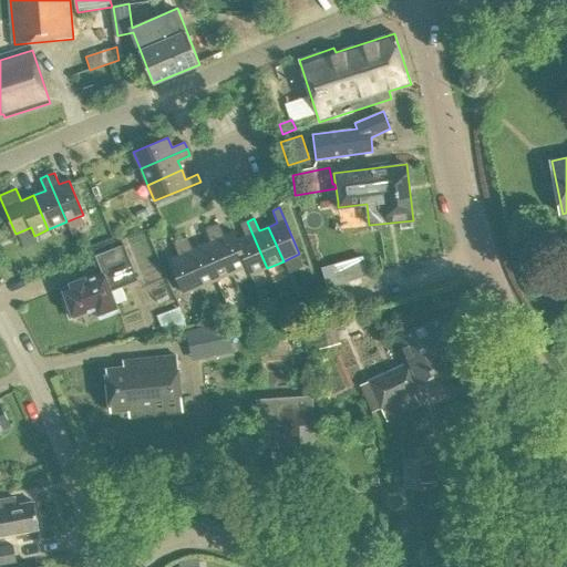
[(250,275),(267,268),(247,222),(240,225),(246,236),(237,240),(236,240),(247,267),(250,275)]
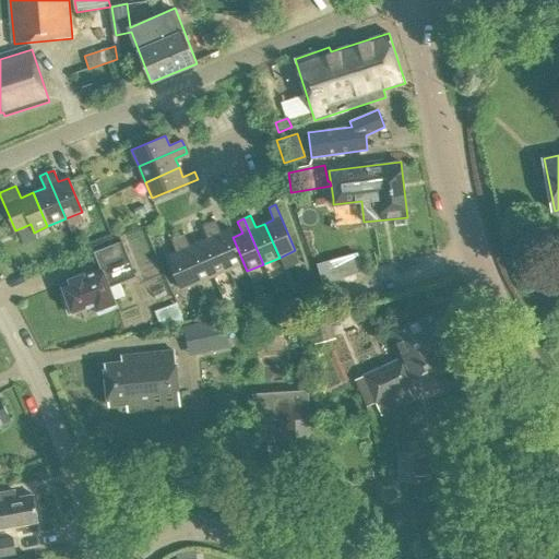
[(216,221),(210,224),(228,270),(244,263),(233,237),(234,237),(230,228),(221,233),(216,221)]
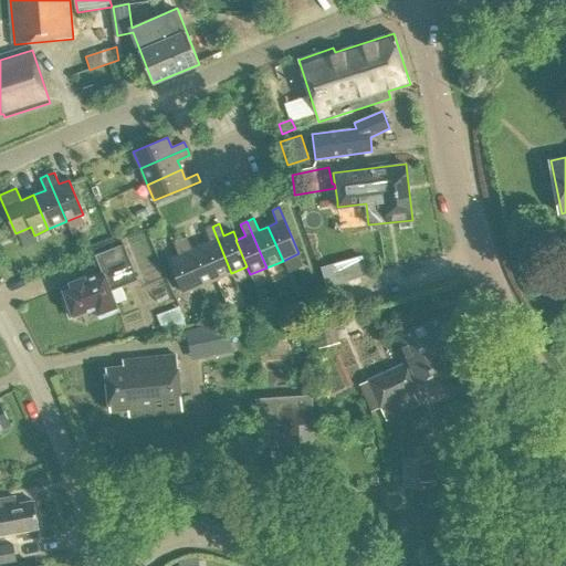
[(161,224),(149,230),(152,236),(153,240),(166,234),(164,230),(161,224)]
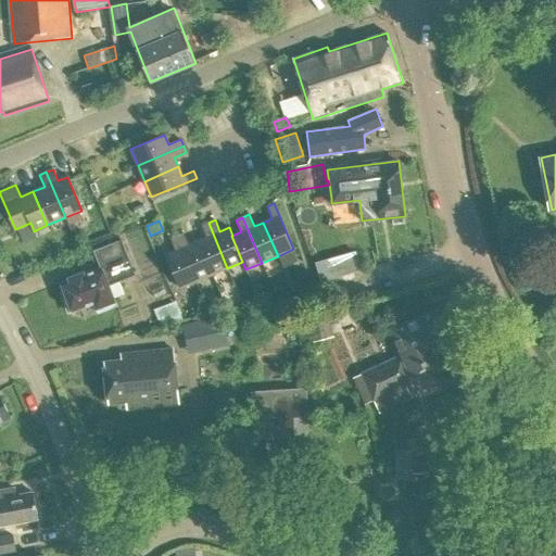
[(206,237),(197,241),(212,275),(227,268),(209,223),(201,226),(206,237)]
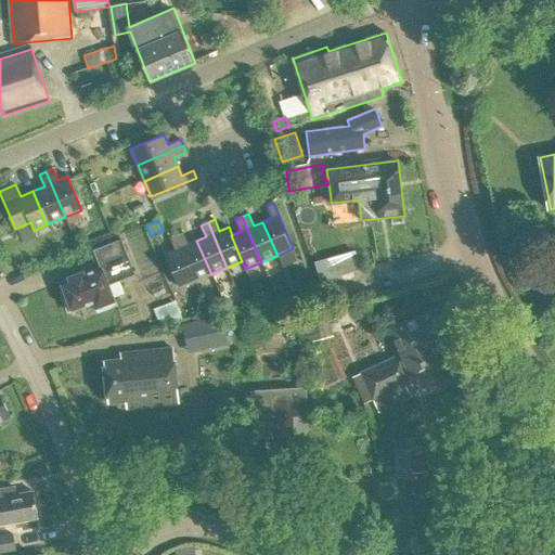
[(183,233),(177,235),(196,281),(211,274),(196,241),(189,244),(183,233)]
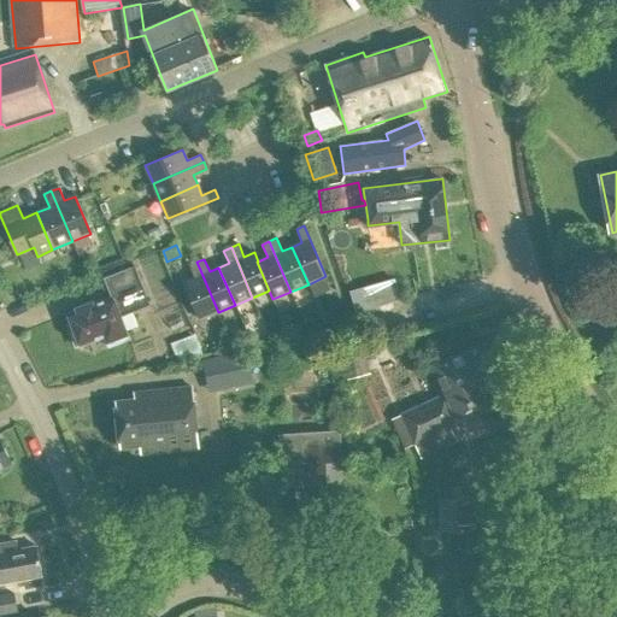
[(218,312),(197,262),(189,265),(194,278),(184,282),(200,319),(218,312)]
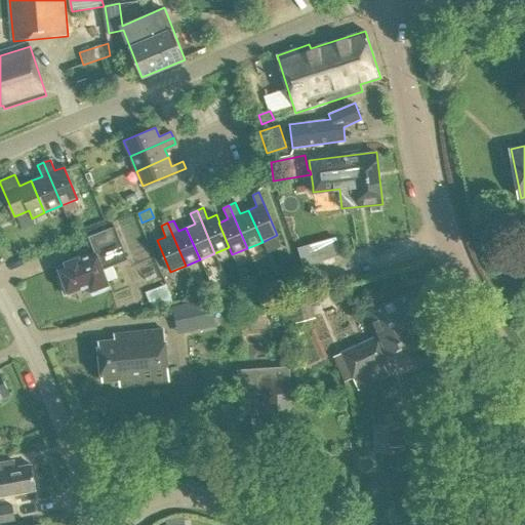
[(127,259),(115,227),(88,237),(94,252),(79,258),(78,257),(65,263),(66,266),(57,269),(63,281),(59,282),(65,295),(89,285),(92,295),(110,288),(103,270),(127,259)]
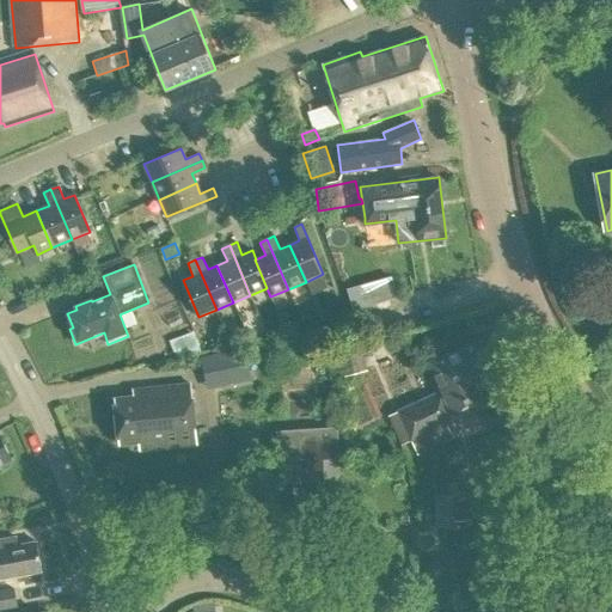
[(194,332),(169,342),(176,361),(201,352),(194,332)]
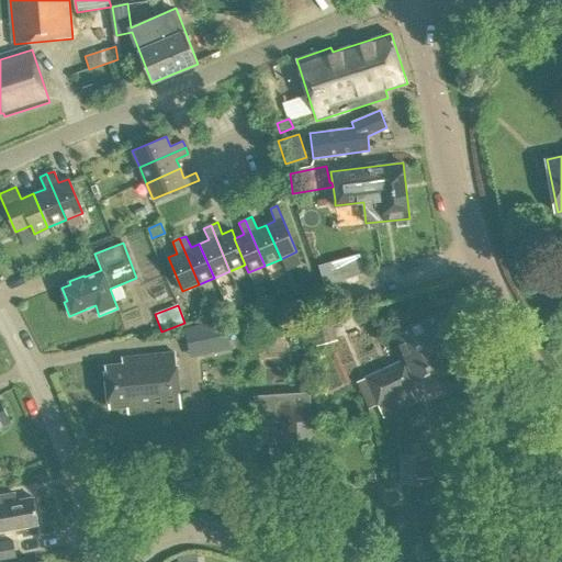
[(402,361),(366,378),(356,382),(361,394),(412,371),(408,364),(422,358),(418,352),(437,345),(435,339),(454,329),(445,310),(394,333),(401,347),(396,349),(402,361)]
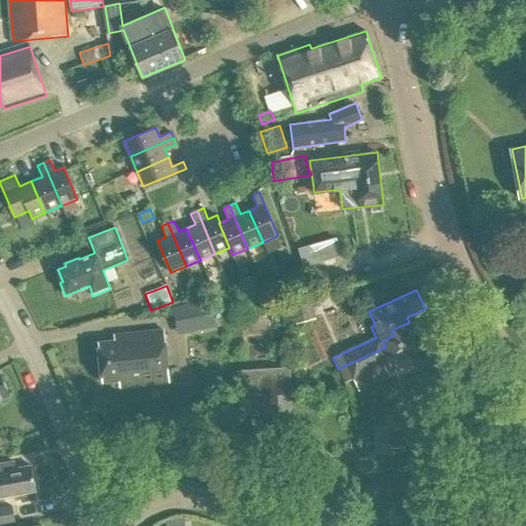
[(309,294),(285,300),(292,325),(315,318),(309,294)]
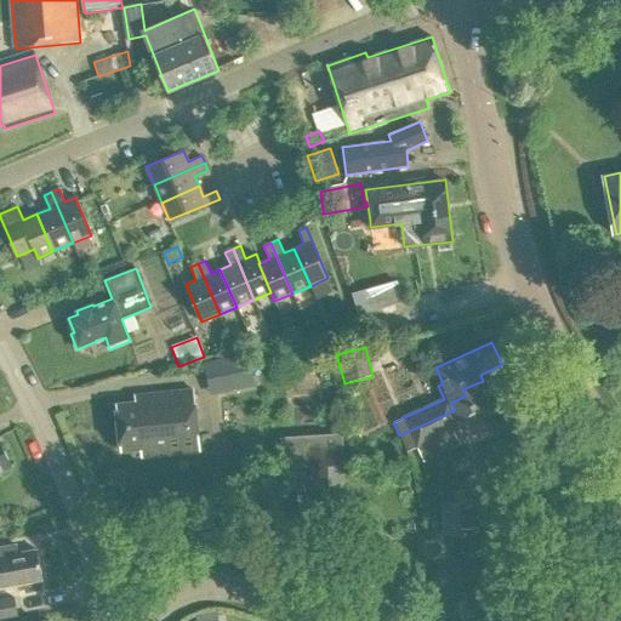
[(238,372),(241,388),(255,386),(248,354),(204,363),(208,380),(238,372)]
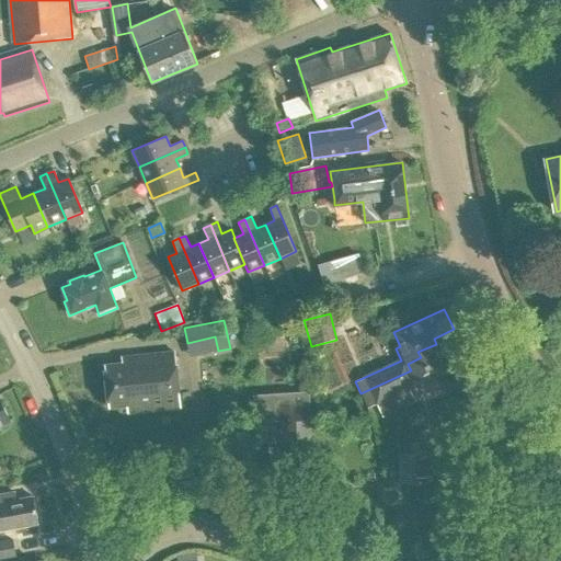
[(377,404),(410,389),(414,378),(445,364),(447,369),(465,362),(459,350),(462,348),(454,329),(434,339),(436,344),(418,352),(421,357),(408,364),(411,370),(361,393),(367,409),(377,404)]
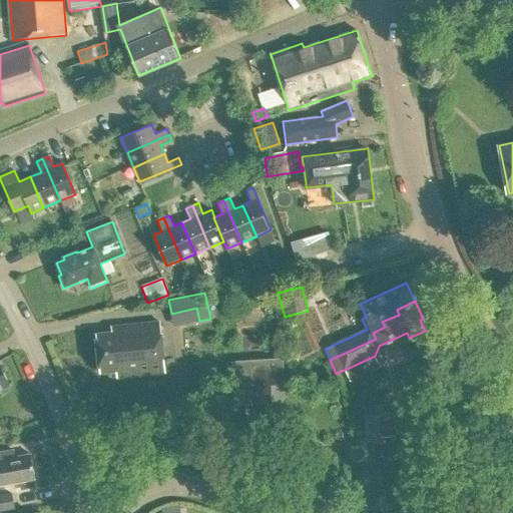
[(116,377),(164,372),(159,322),(111,327),(111,333),(95,335),(100,373),(116,371),(116,377)]
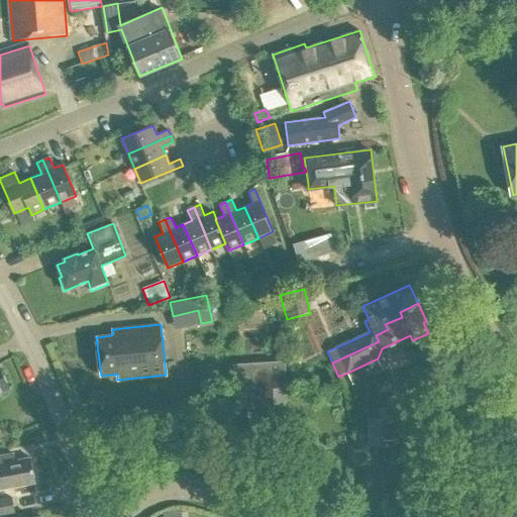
[(285,362),(233,365),(236,407),(247,406),(249,440),(277,438),(276,432),(274,390),(287,389),(287,388),(285,362)]
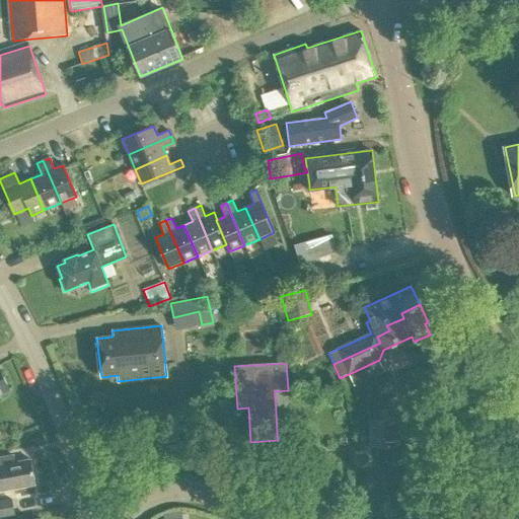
[(0,394),(10,390),(0,370),(0,394)]
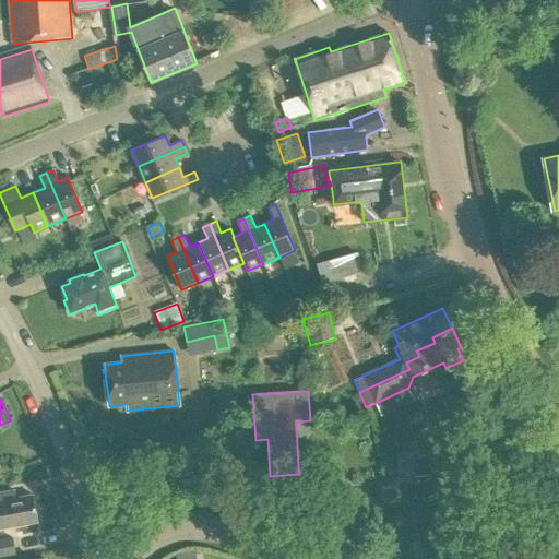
[(413,483),(427,483),(427,463),(416,463),(414,463),(413,463),(413,476),(413,482),(413,483)]
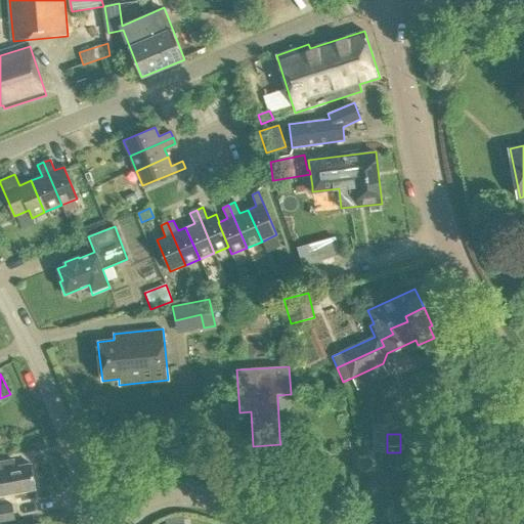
[(13,460),(0,462),(0,495),(36,489),(31,464),(14,467),(13,460)]
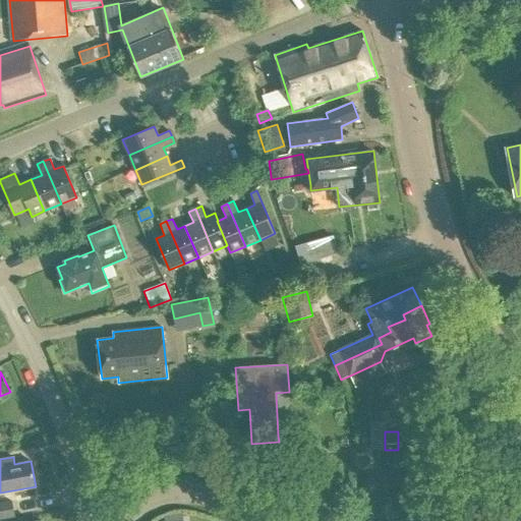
[(360,480),(360,488),(367,493),(375,488),(375,480),(367,476),(360,480)]
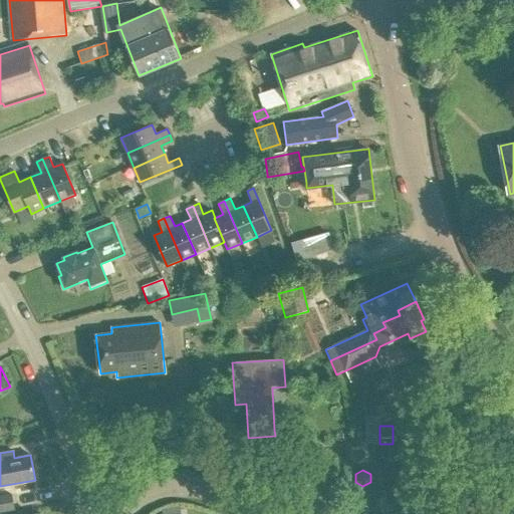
[(0,511),(14,509),(11,494),(0,496),(0,511)]
